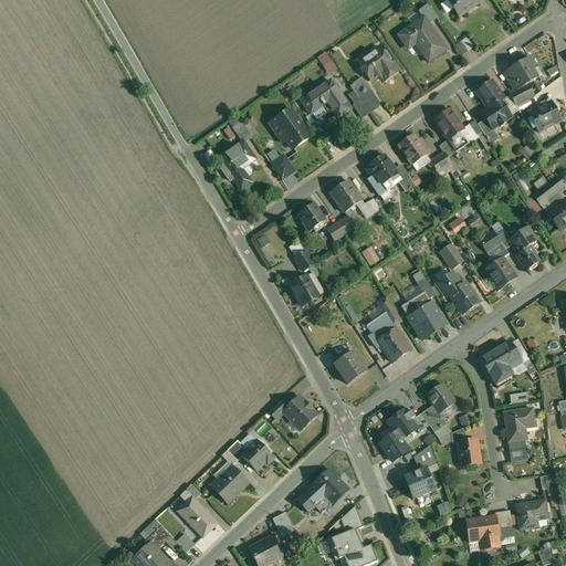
[(478,0),(448,0),(441,6),(447,13),(453,9),(459,18),(480,2),(478,0)]
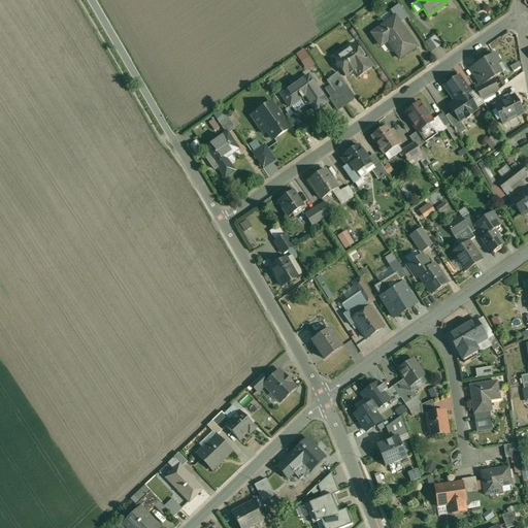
[(408,18),(399,5),(391,11),(395,18),(400,24),(408,18)]
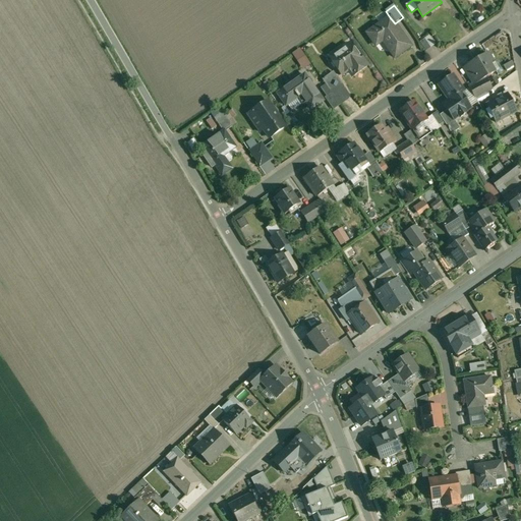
[(395,23),(390,17),(367,34),(374,44),(384,38),(392,49),(390,51),(395,58),(411,47),(395,23)]
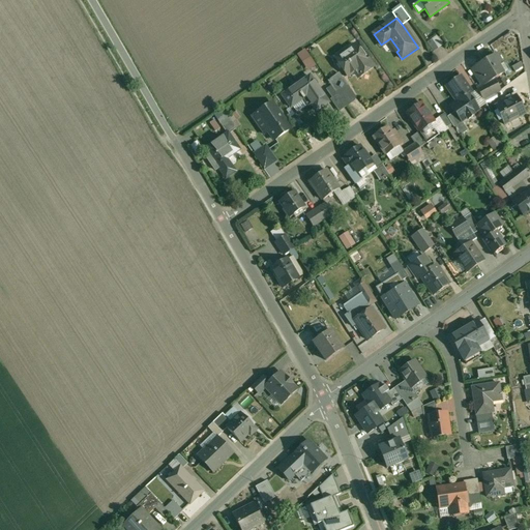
[(432,39),(427,42),(434,52),(438,49),(432,39)]
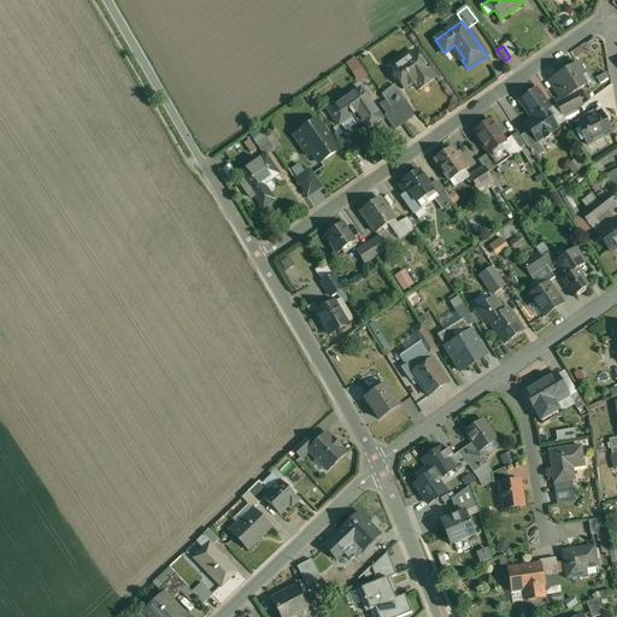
[(415,52),(391,69),(404,89),(415,81),(413,78),(418,75),(424,83),(433,77),(434,80),(435,78),(429,69),(427,70),(415,52)]
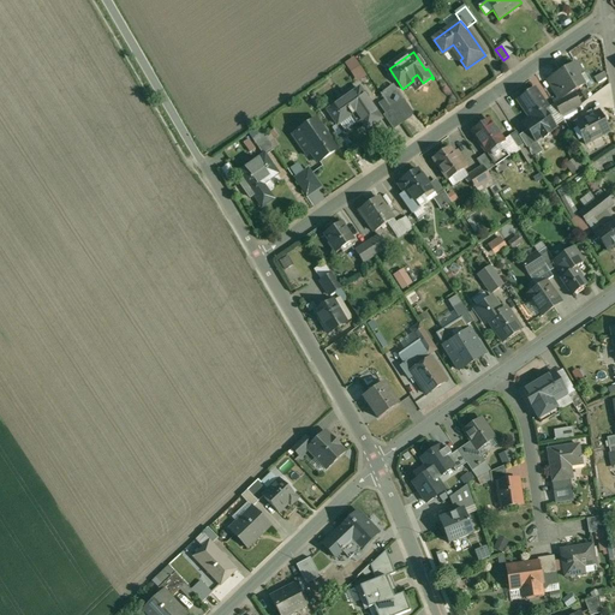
[(350,61),(359,82),(369,77),(359,57),(350,61)]
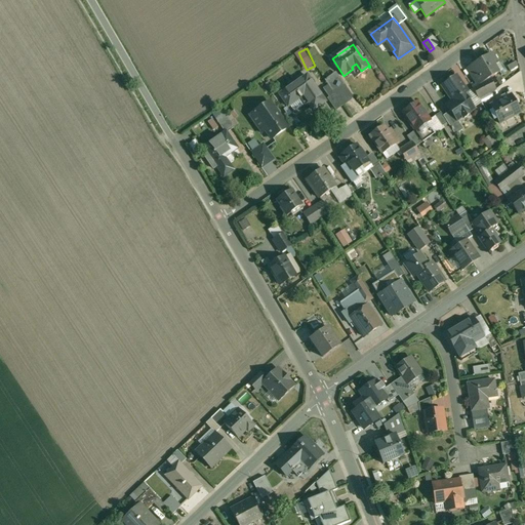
[(492,53),(468,68),(478,85),(486,81),(500,73),(495,65),(498,64),(492,53)]
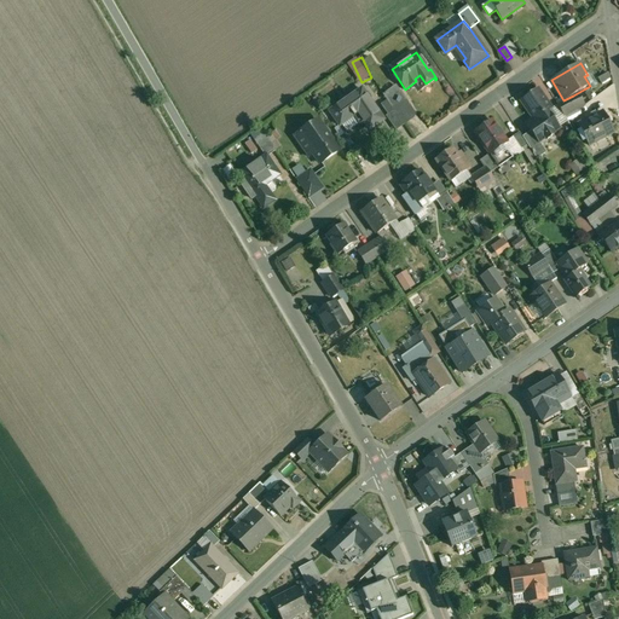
[(551,109),(538,90),(521,100),(534,120),(526,125),(531,131),(538,143),(539,142),(545,138),(547,140),(554,136),(553,133),(560,128),(553,119),(555,116),(550,109),(551,109)]
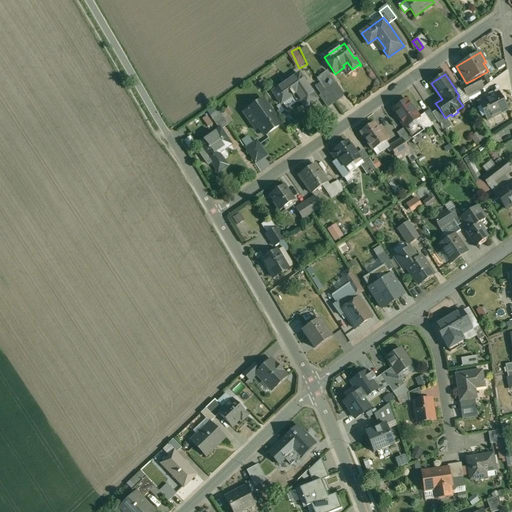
[(316,100),(299,75),(274,93),(281,104),(283,103),(281,101),(291,94),(292,96),(296,93),(306,107),(316,100)]
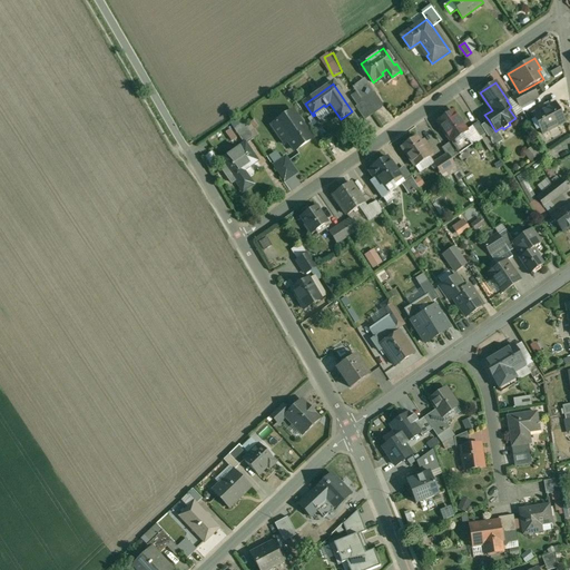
[(369,85),(362,89),(371,101),(377,97),(369,85)]
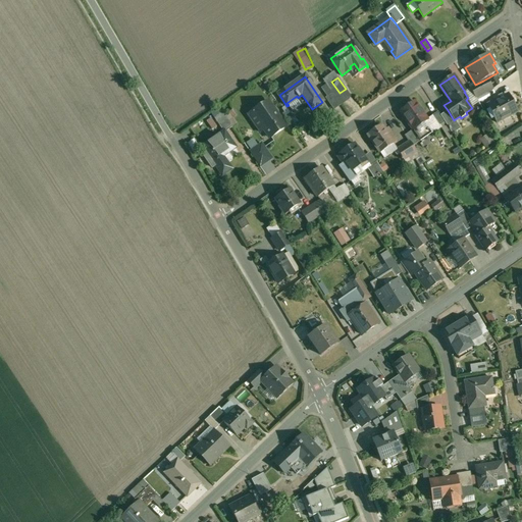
[(475,85),(469,88),(476,98),(493,89),(487,79),(483,81),(475,85)]
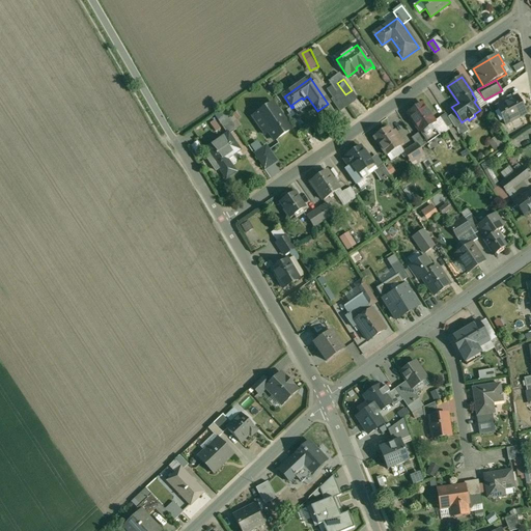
[(347,108),(333,87),(328,90),(333,99),(331,100),(340,112),(347,108)]
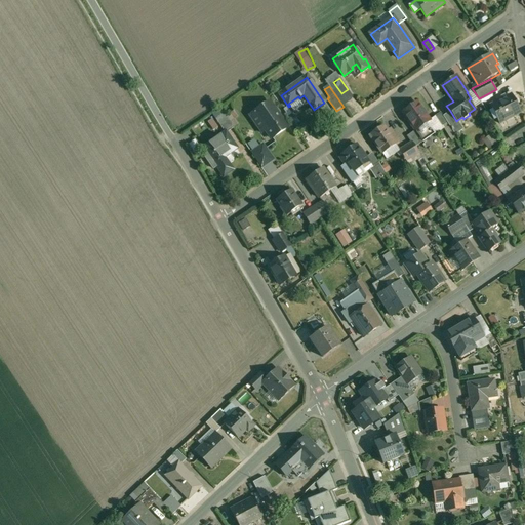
[(512,95),(507,97),(508,98),(499,103),(499,102),(491,106),(499,123),(521,113),(512,95)]
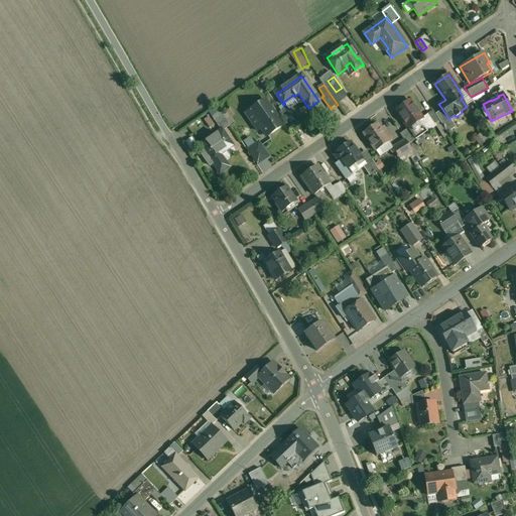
[(282,126),(265,101),(251,111),(262,127),(261,128),(267,137),(282,126)]
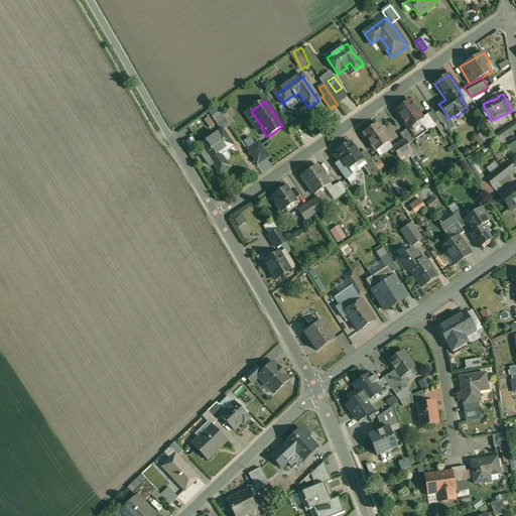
[(423,119),(410,101),(396,111),(408,128),(416,139),(426,132),(419,121),(423,119)]
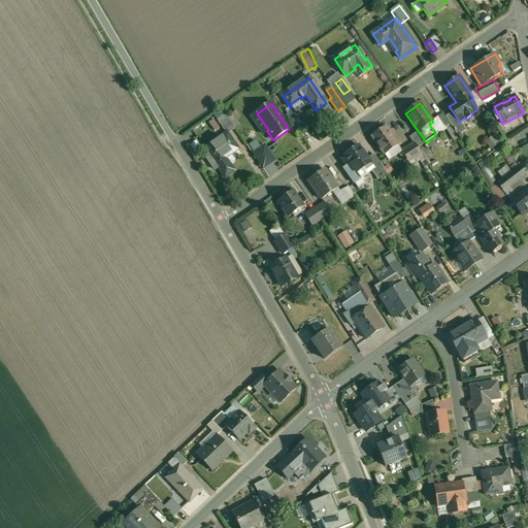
[(453,111),(446,117),(450,124),(458,136),(466,130),(460,121),(459,122),(453,111)]
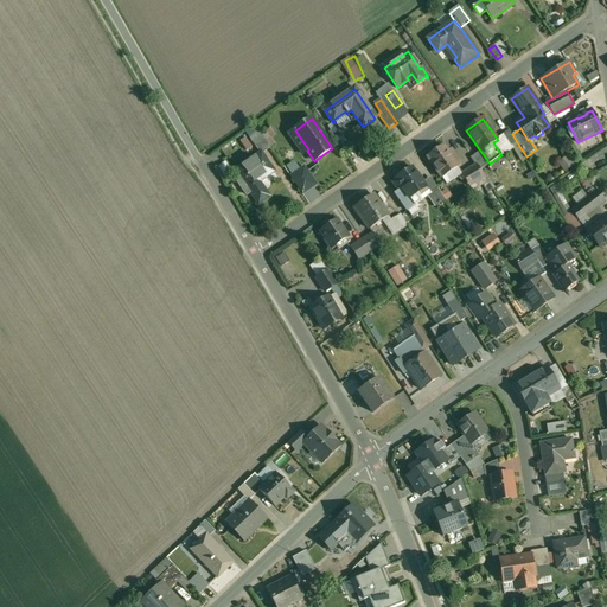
[(510,131),(503,135),(510,147),(517,142),(512,134),(510,131)]
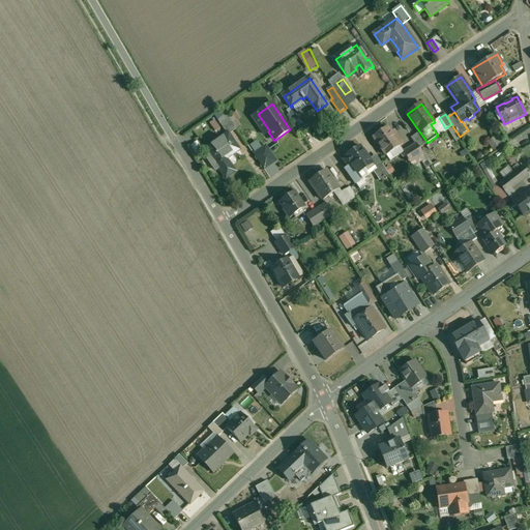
[(236,129),(226,115),(218,120),(228,135),(228,134),(229,135),(236,129)]
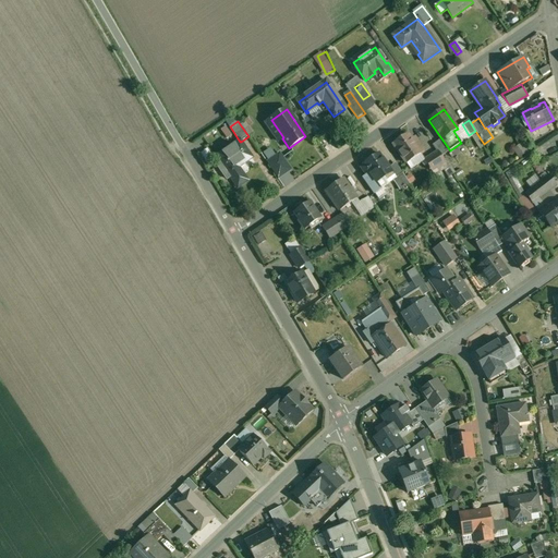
[(230,140),(235,136),(229,126),(223,130),(230,140)]
